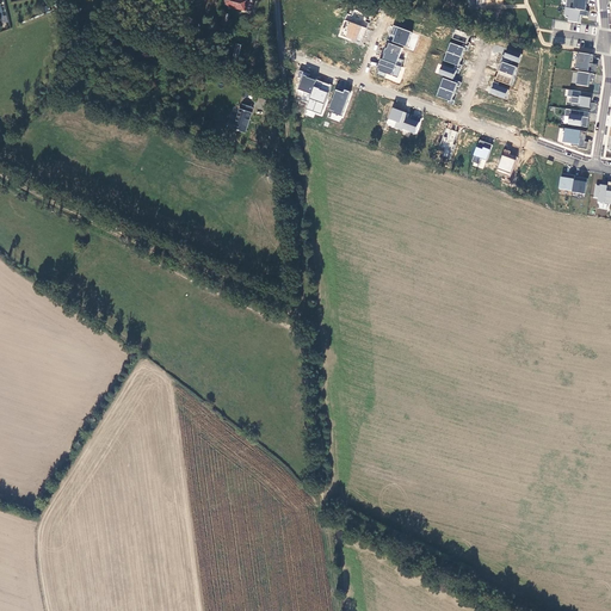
[(248,1),(245,0),(226,0),(224,5),(245,12),(248,1)]
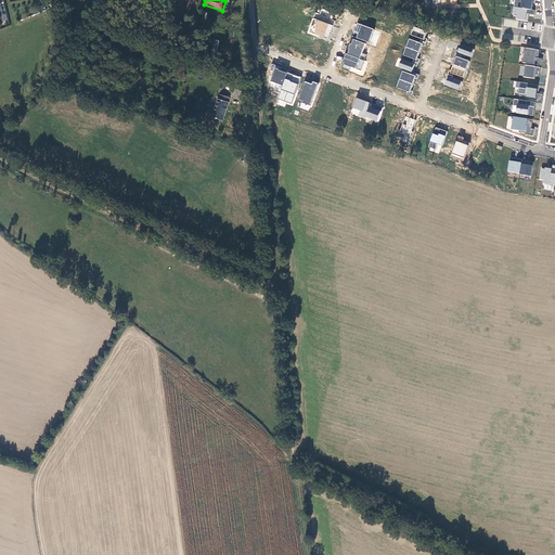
[(532,0),(515,0),(514,7),(532,10),(532,0)]
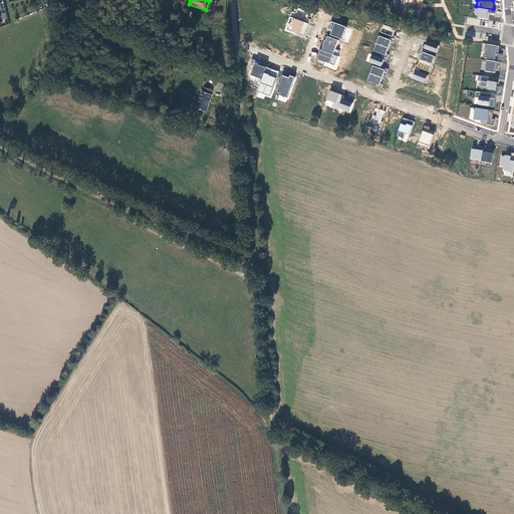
[(494,14),(495,9),(493,9),(476,6),(475,13),(478,14),(478,18),(489,20),(490,13),(494,14)]
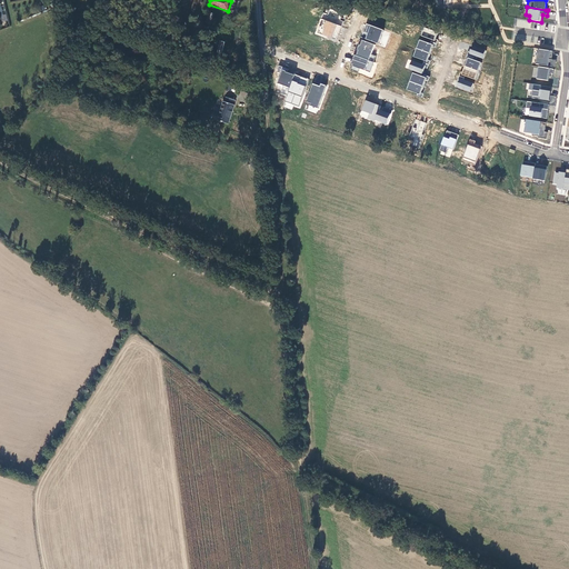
[(336,40),(341,26),(328,21),(330,16),(323,12),(321,18),(316,32),(336,40)]
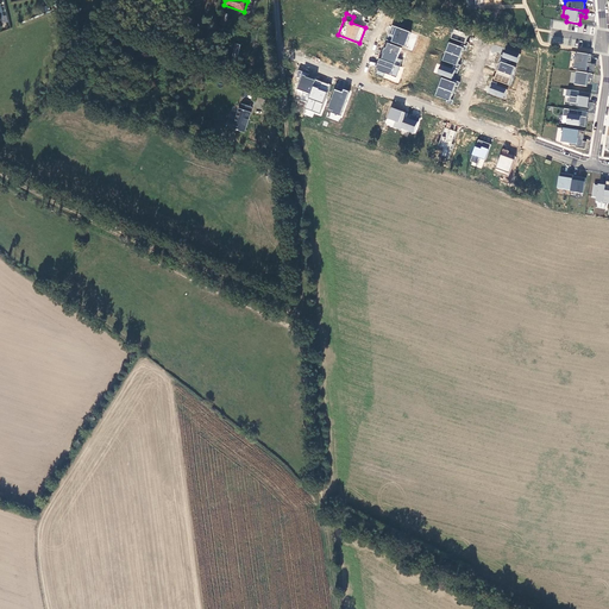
[(410,32),(393,25),(389,35),(393,36),(390,42),(406,48),(410,32)]
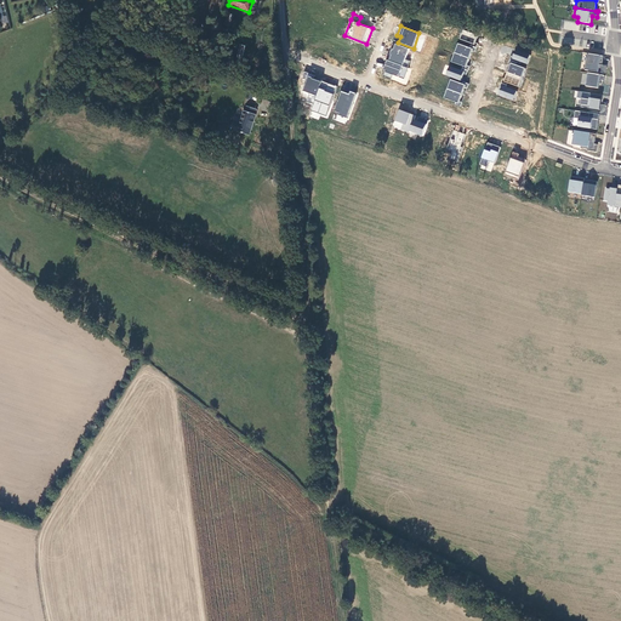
[(478,35),(462,29),(460,39),(471,44),(471,45),(477,47),(478,44),(476,43),(478,35)]
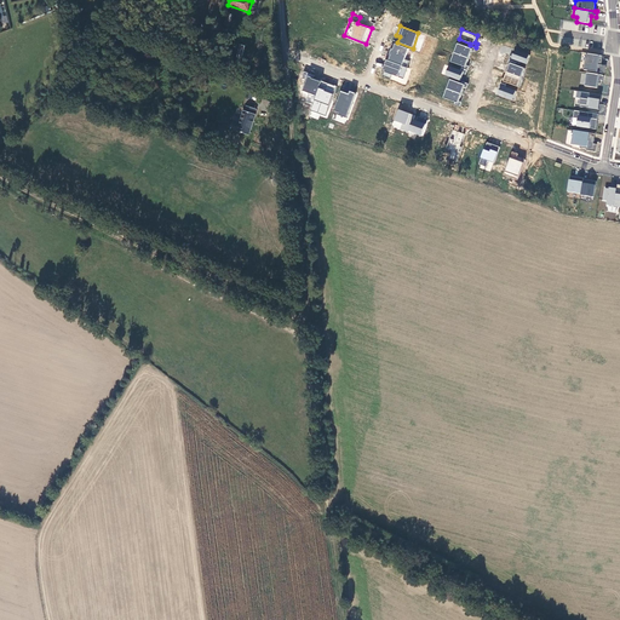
[(409,50),(395,44),(392,50),(390,49),(389,53),(391,53),(388,61),(407,68),(409,61),(405,59),(409,50)]
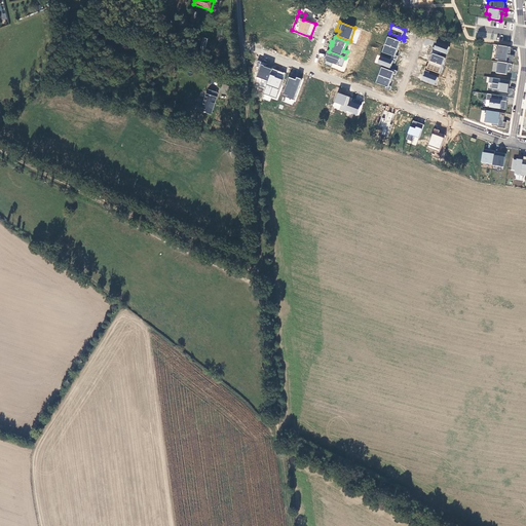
[(402,44),(404,40),(399,38),(398,40),(387,37),(384,44),(398,49),(400,43),(402,44)]
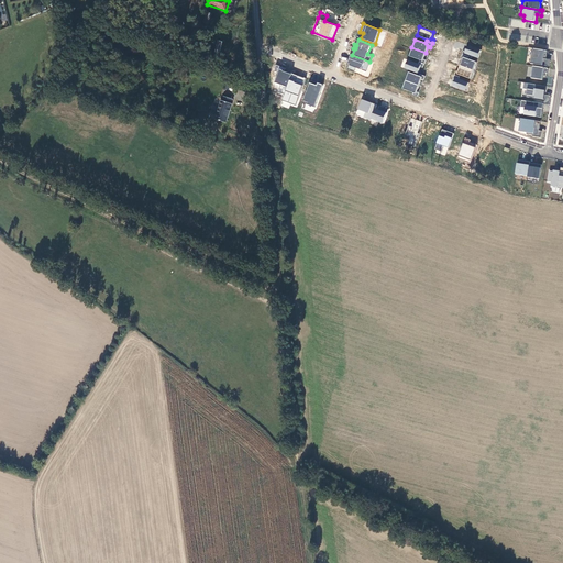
[(465,51),(463,55),(470,57),(472,58),(472,56),(478,58),(482,51),(468,45),(466,52),(465,51)]
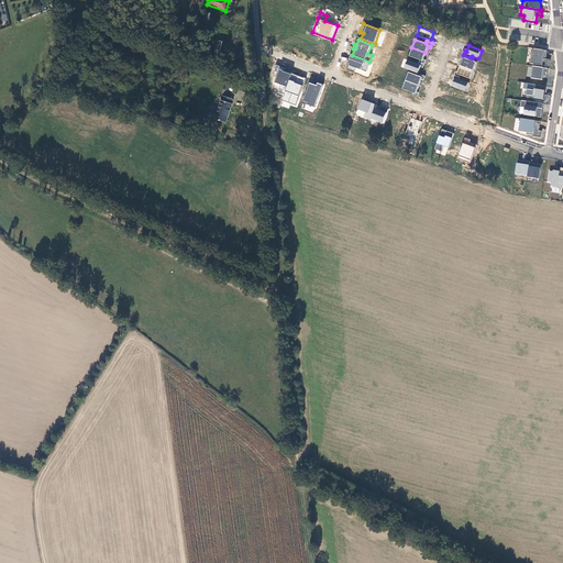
[(426,53),(411,47),(408,56),(419,61),(419,62),(424,64),(426,59),(423,59),(426,53)]
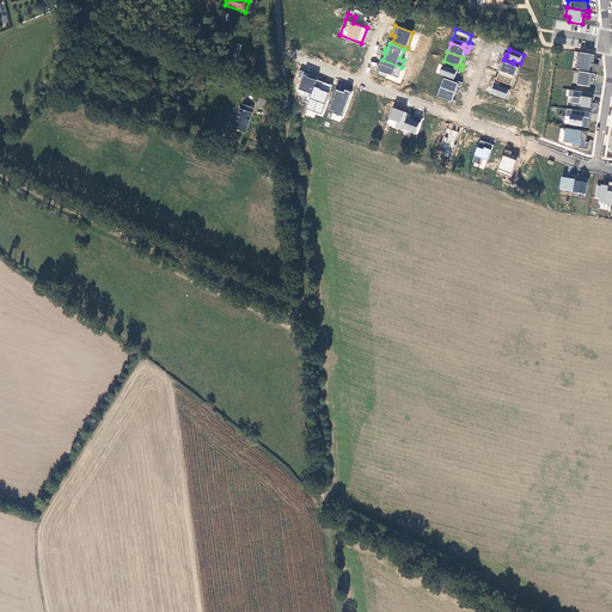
[(594,55),(580,53),(576,69),(597,72),(598,65),(591,63),(592,60),(594,60),(594,55)]
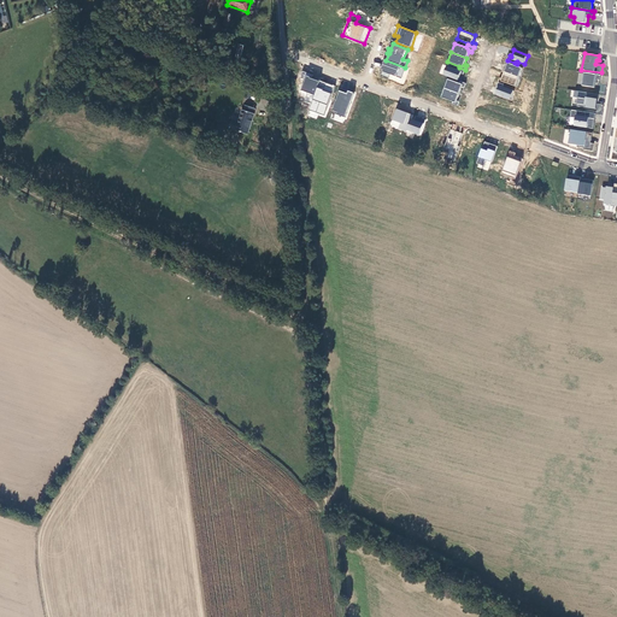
[(386,60),(383,59),(380,70),(382,71),(381,75),(388,77),(391,74),(401,78),(406,68),(405,68),(386,60)]
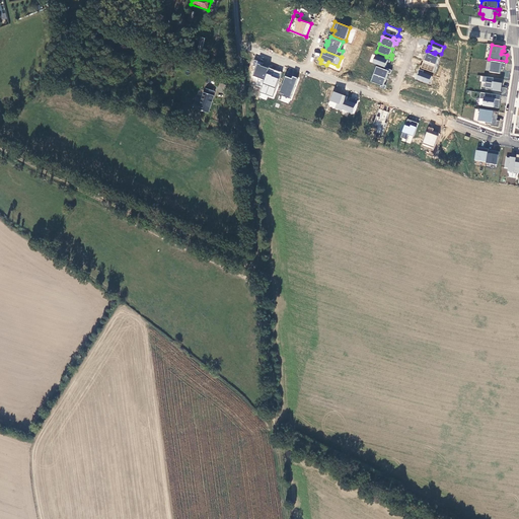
[(425,61),(436,65),(439,57),(432,55),(433,53),(427,51),(426,55),(427,55),(425,61)]
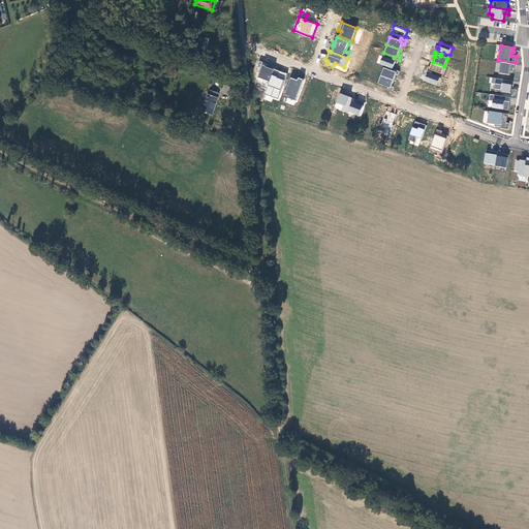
[(397,64),(399,60),(394,58),(393,60),(382,56),(379,64),(393,69),(395,63),(397,64)]
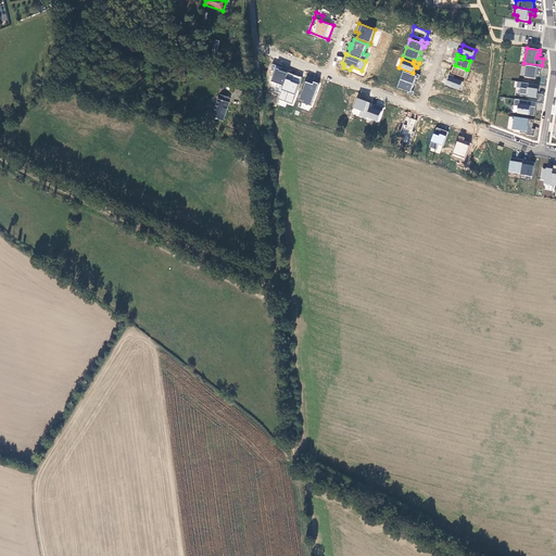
[(277,66),(273,64),(270,71),(275,72),(270,81),(277,84),(275,91),(281,93),(288,73),(278,70),(279,70),(276,68),(277,66)]
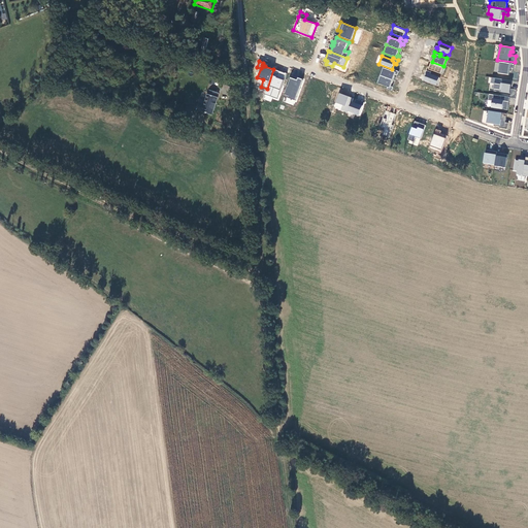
[(428,67),(427,71),(431,73),(432,71),(440,74),(443,66),(432,62),(430,68),(428,67)]
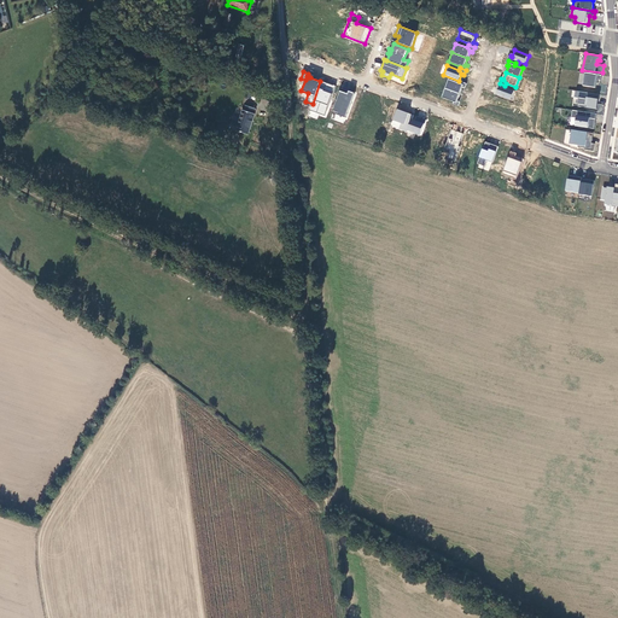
[(602,75),(586,73),(583,86),(595,88),(596,80),(601,80),(602,75)]
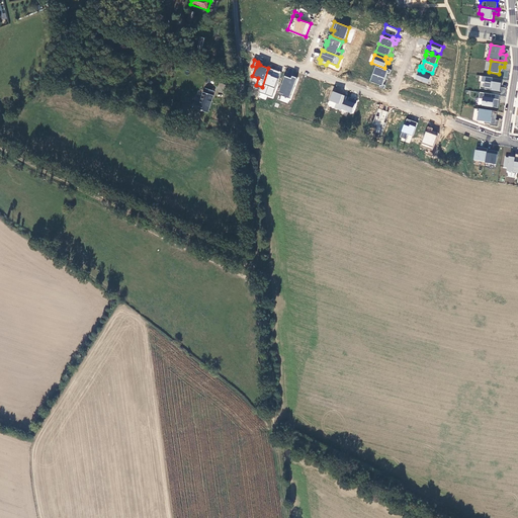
[(390,74),(392,70),(386,68),(385,70),(375,66),(372,74),(385,79),(387,73),(390,74)]
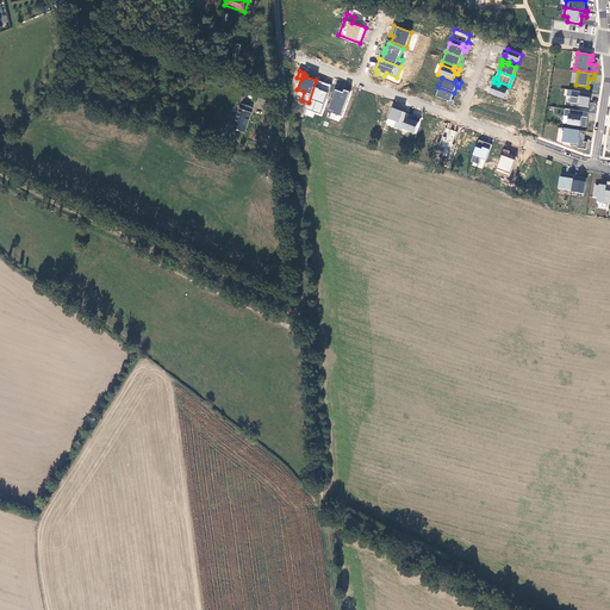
[(331,86),(316,80),(309,103),(305,110),(321,114),(331,86)]
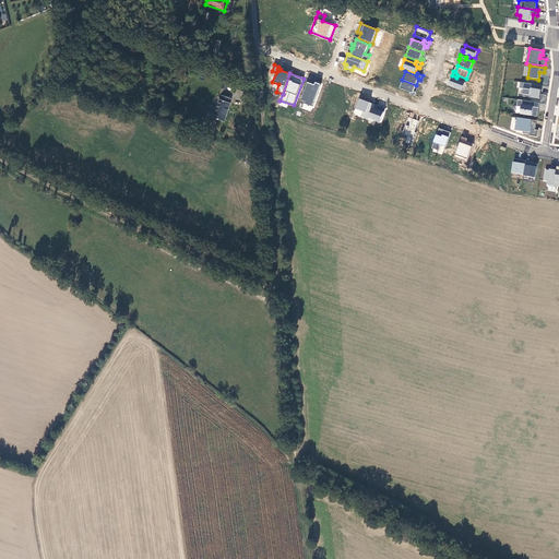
[(456,78),(452,75),(451,80),(452,80),(450,86),(463,91),(465,83),(456,80),(456,78)]
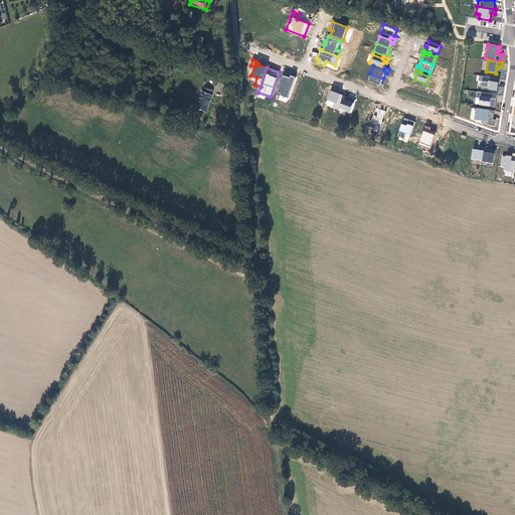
[(383,78),(370,73),(367,81),(377,84),(376,87),(381,89),(383,84),(381,84),(383,78)]
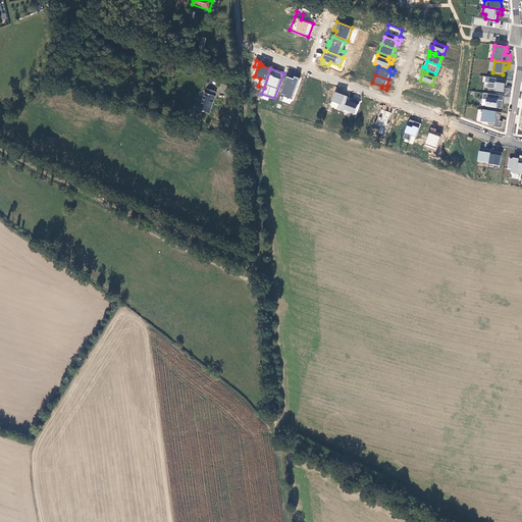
[(294,80),(286,76),(280,96),(293,100),(300,79),(294,77),(294,80)]
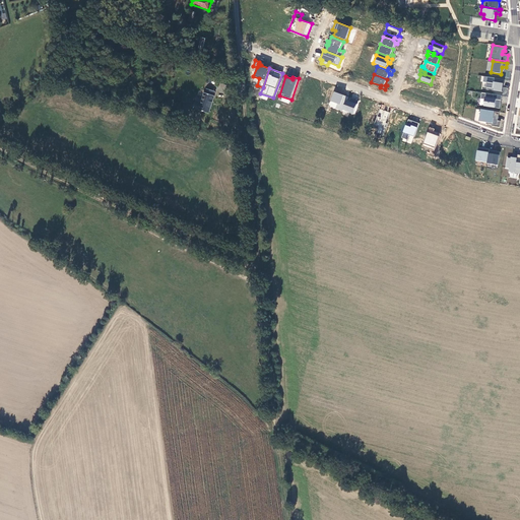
[(505,80),(484,76),(483,81),(488,82),(485,89),(503,92),(505,80)]
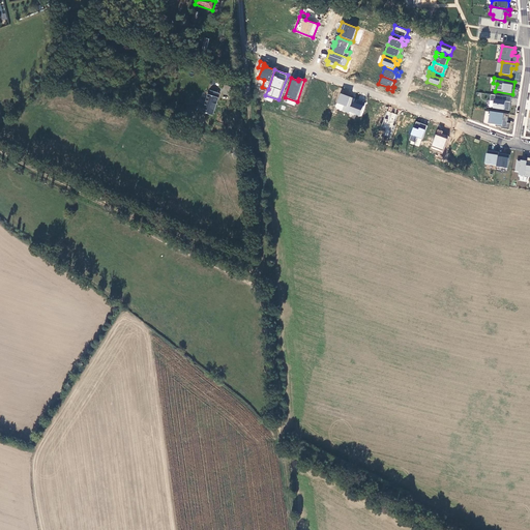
[(205,106),(201,105),(200,105),(198,111),(212,116),(218,98),(217,98),(219,94),(210,91),(209,94),(205,106)]
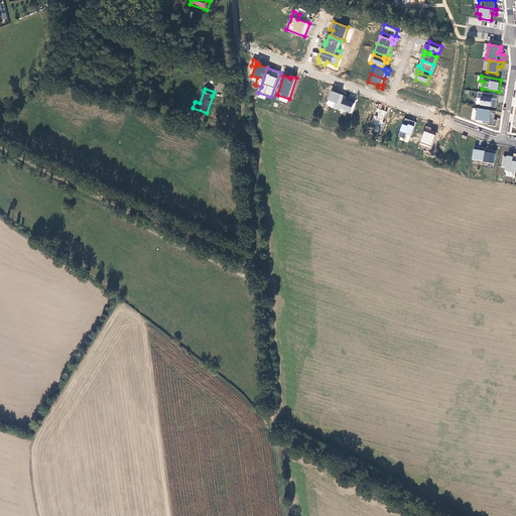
[(342,110),(347,97),(333,92),(330,101),(336,103),(335,107),(334,108),(342,111),(342,110)]
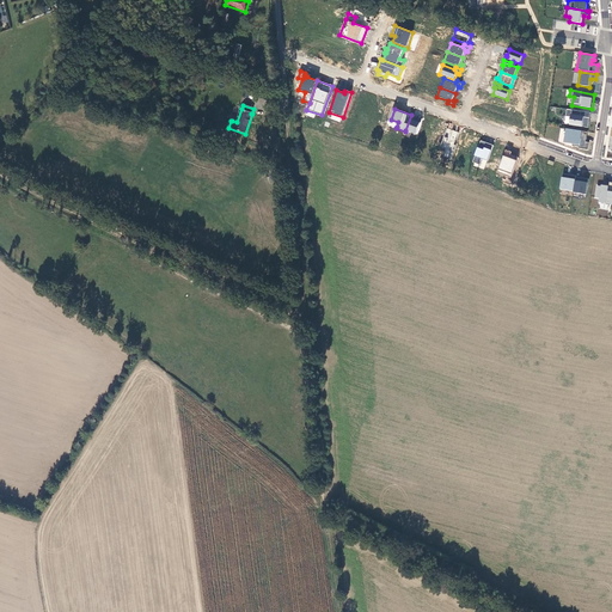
[(591,112),(567,109),(565,116),(570,116),(569,124),(588,128),(591,112)]
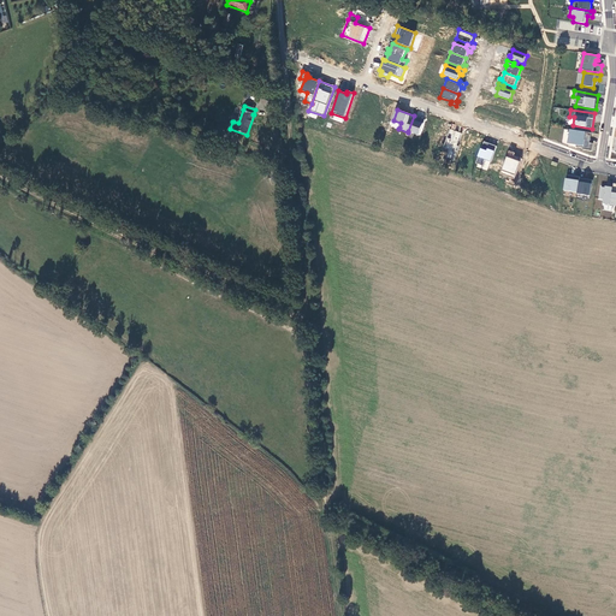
[(420,135),(426,120),(414,116),(408,131),(420,135)]
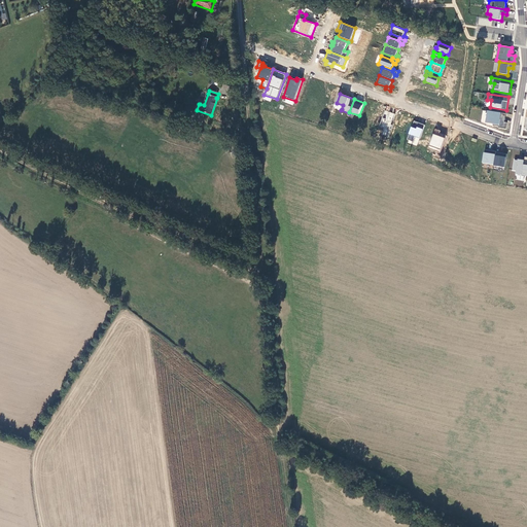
[(390,127),(394,113),(385,110),(379,128),(377,134),(389,138),(392,128),(390,127)]
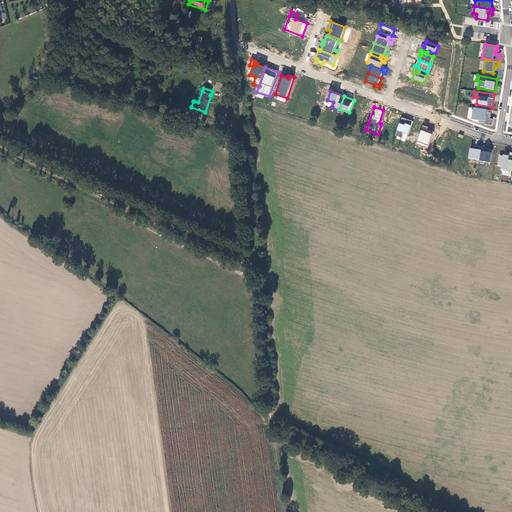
[(491,110),(473,108),(471,119),(479,120),(479,122),(485,123),(484,124),(492,125),(493,119),(490,119),(491,110)]
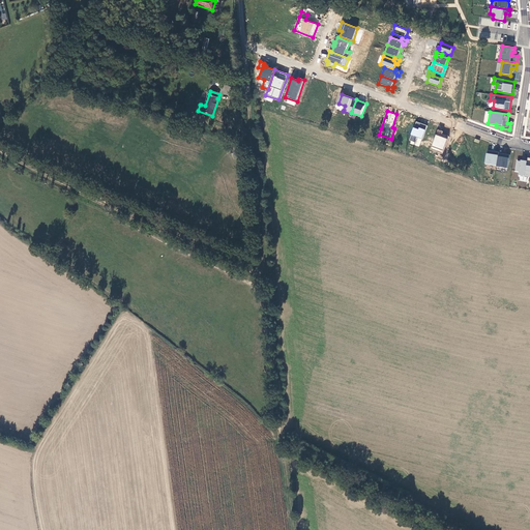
[(428,126),(416,122),(409,141),(415,143),(417,138),(423,140),(428,126)]
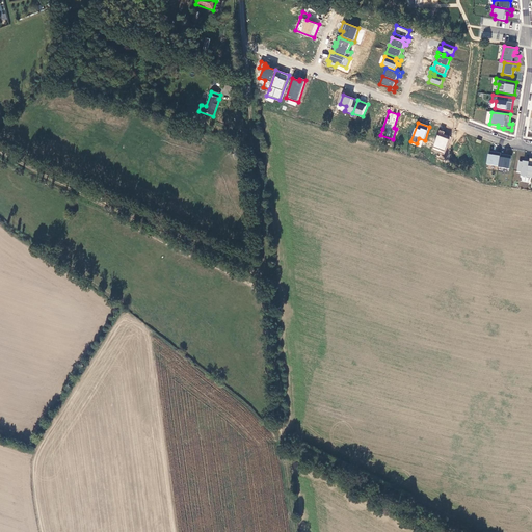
[(445,132),(440,130),(432,150),(445,155),(451,137),(444,134),(445,132)]
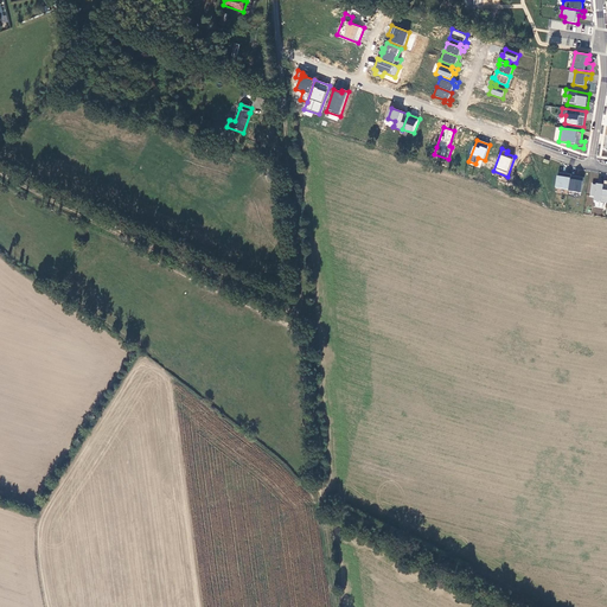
[(572,174),(557,172),(555,187),(568,190),(570,176),(572,174)]
